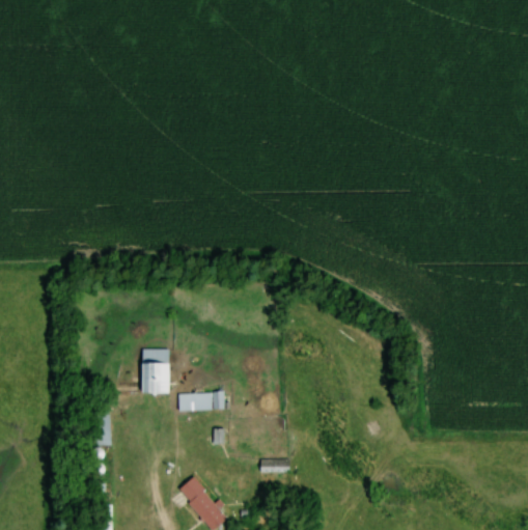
[(142,394),(169,394),(169,349),(142,349),(142,394)]
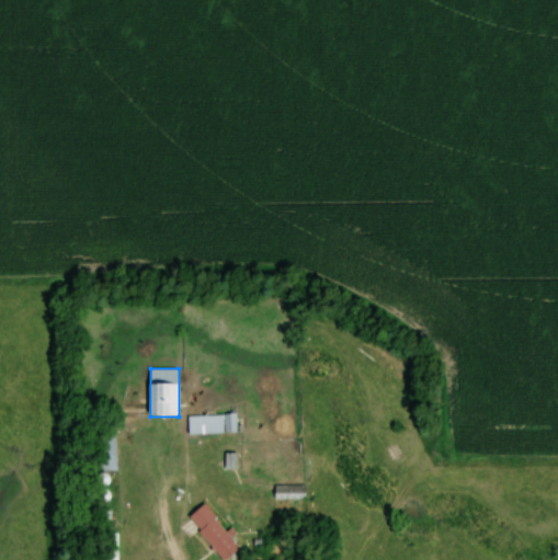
[(186,415),(186,434),(235,434),(235,415),(186,415)]
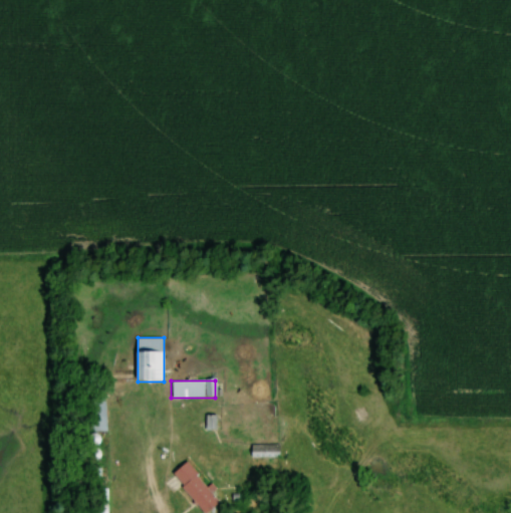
[(105,400),(90,400),(90,432),(105,432),(105,400)]
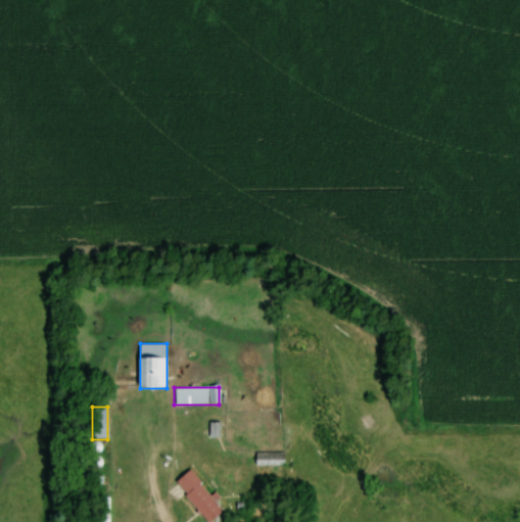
[(286,453),(254,453),(254,466),(286,466),(286,453)]
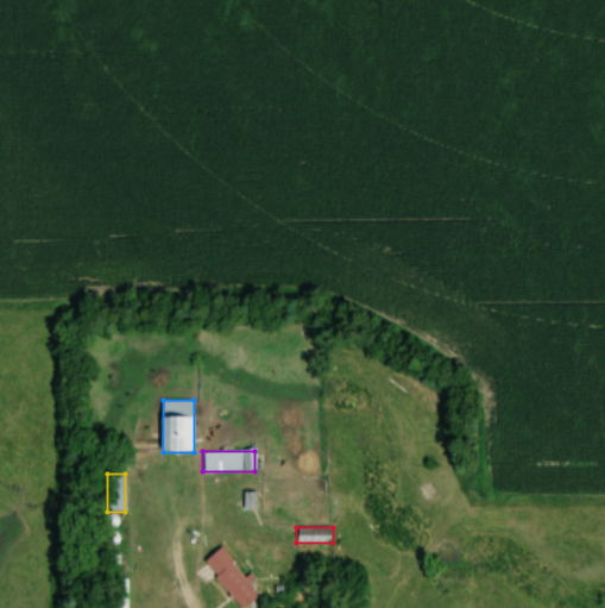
[(244,607),(260,595),(220,547),(202,563),(241,607),(244,607)]
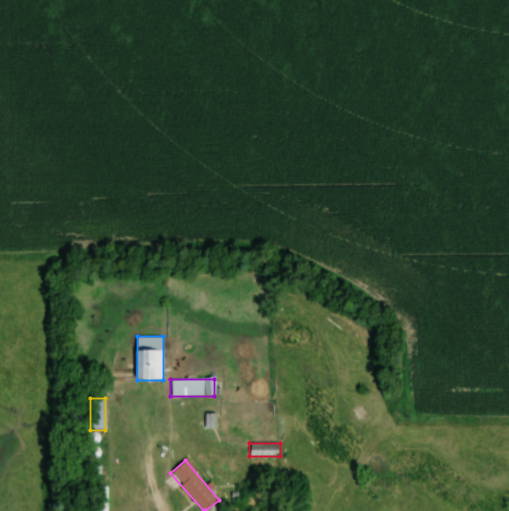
All buildings are outlined.
